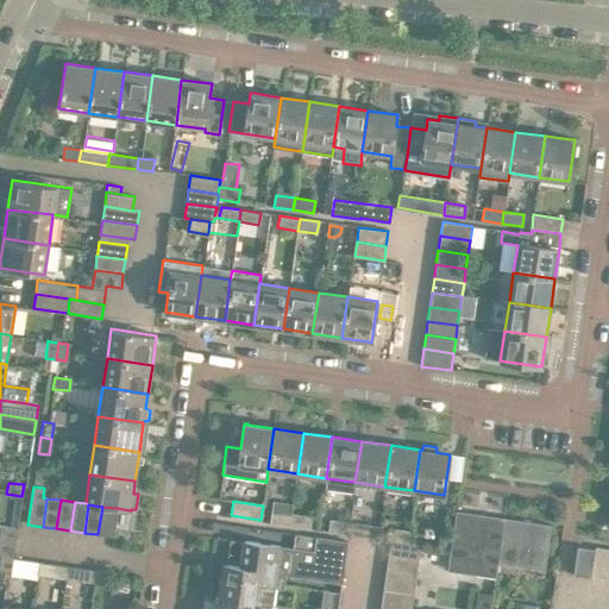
[(113,537),(114,527),(117,508),(102,507),(98,534),(113,537)]
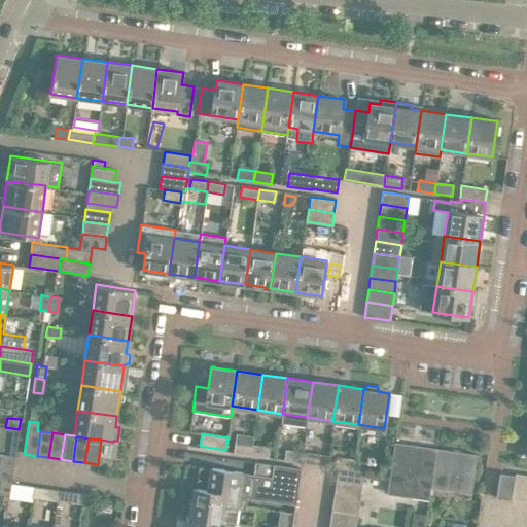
[(112,444),(111,444),(112,442),(101,440),(99,456),(110,458),(112,444)]
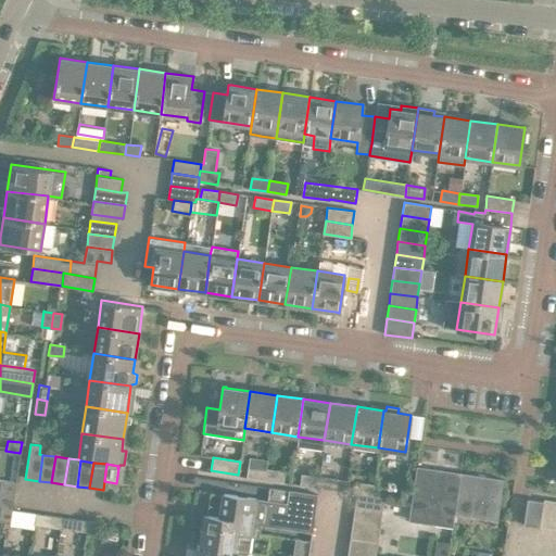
[(264,479),(266,467),(249,465),(247,476),(264,479)]
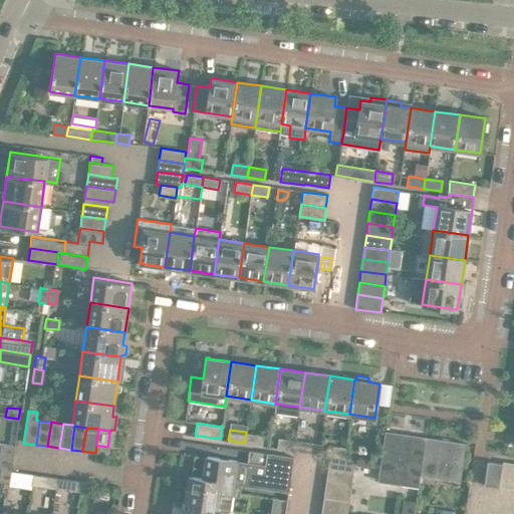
[(418,486),(420,475),(425,437),(384,431),(380,463),(377,480),(418,486)]
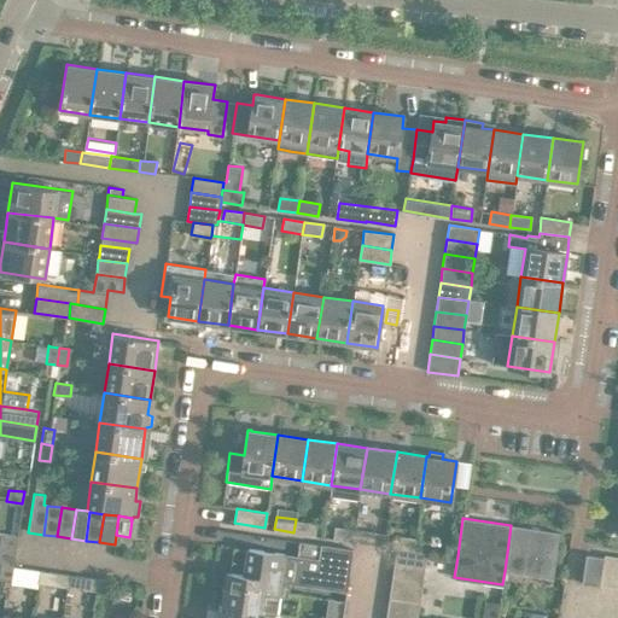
[(315,523),(296,519),(293,532),(314,535),(315,523)]
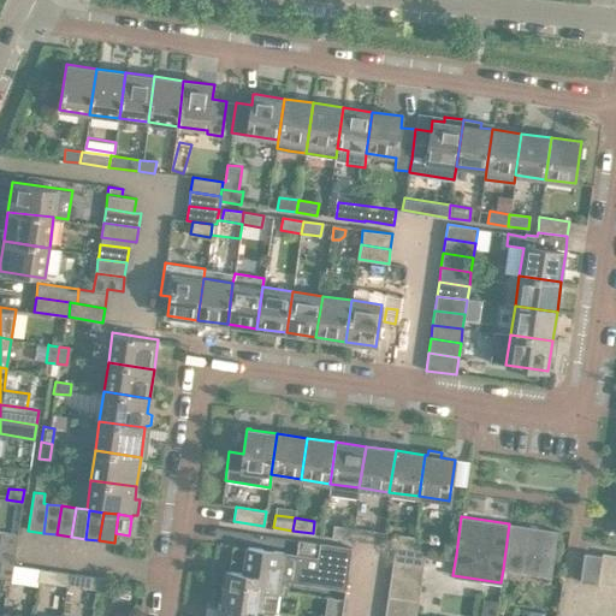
[(550,576),(557,531),(509,523),(503,569),(550,576)]
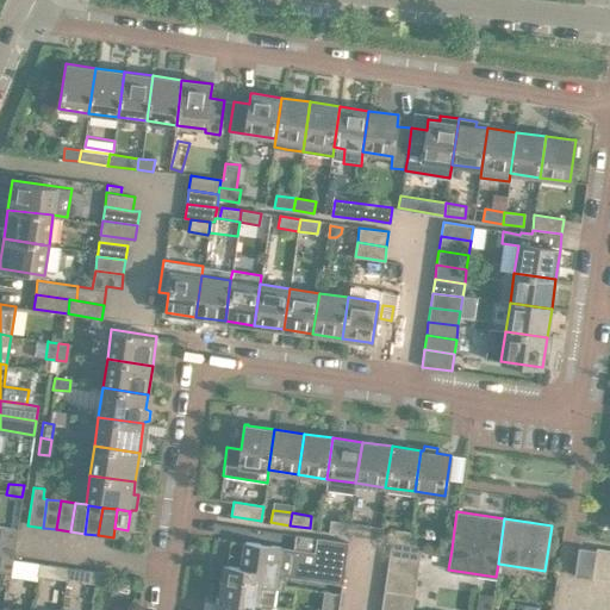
[(347,534),(349,522),(331,520),(329,531),(347,534)]
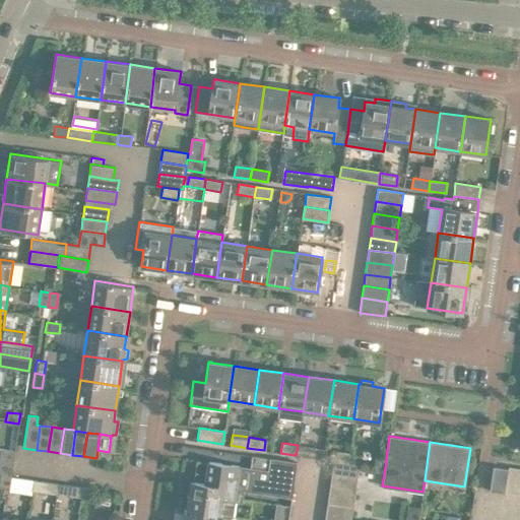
[(316,448),(298,445),(296,455),(314,458),(316,448)]
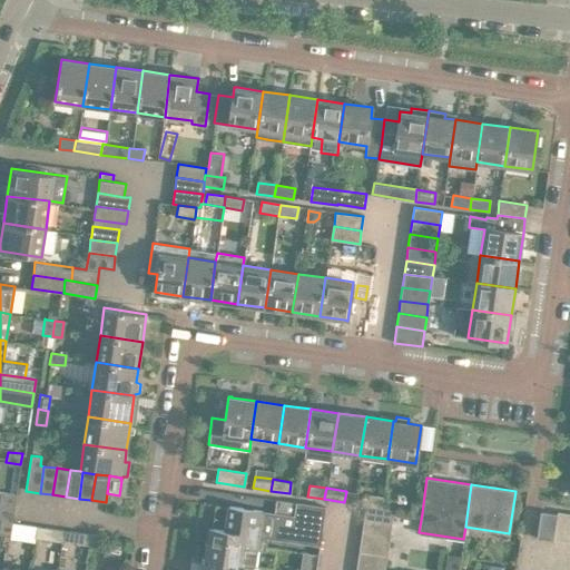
[(0,492),(0,504),(15,508),(16,494),(0,492)]
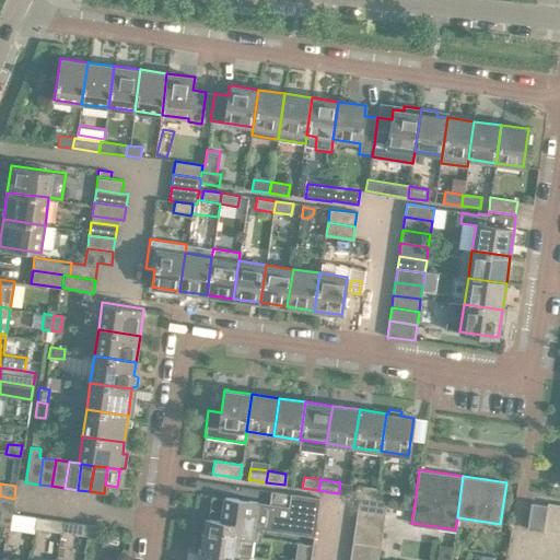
[(357,497),(359,497),(373,499),(375,488),(358,486),(357,497)]
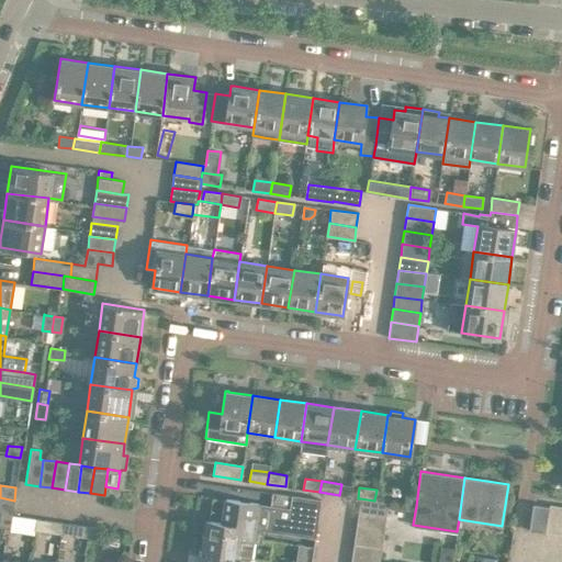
[(416,495),(411,494),(405,498),(404,505),(415,506),(416,495)]
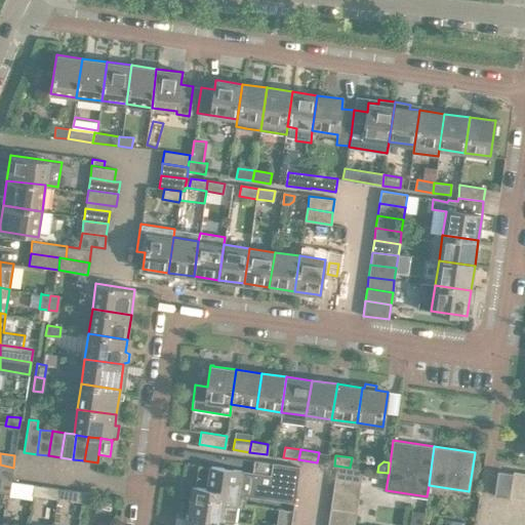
[(193,486),(189,514),(224,519),(225,518),(221,518),(224,505),(244,508),(245,495),(294,502),(299,467),(272,462),(271,475),(220,468),(217,490),(193,486)]
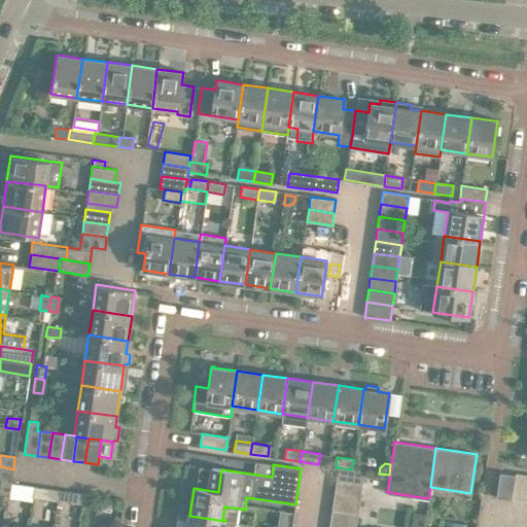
[(0,480),(1,481),(0,488),(0,492),(9,494),(11,482),(13,469),(0,466),(0,480)]
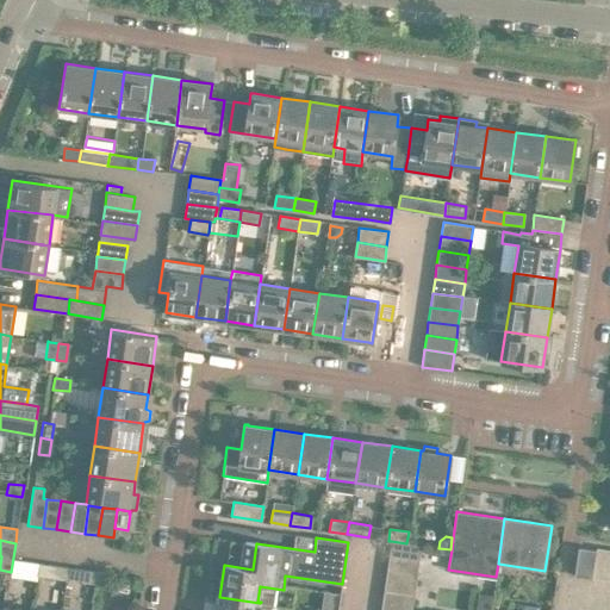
[(388,555),(419,560),(422,546),(406,543),(391,541),(388,555)]
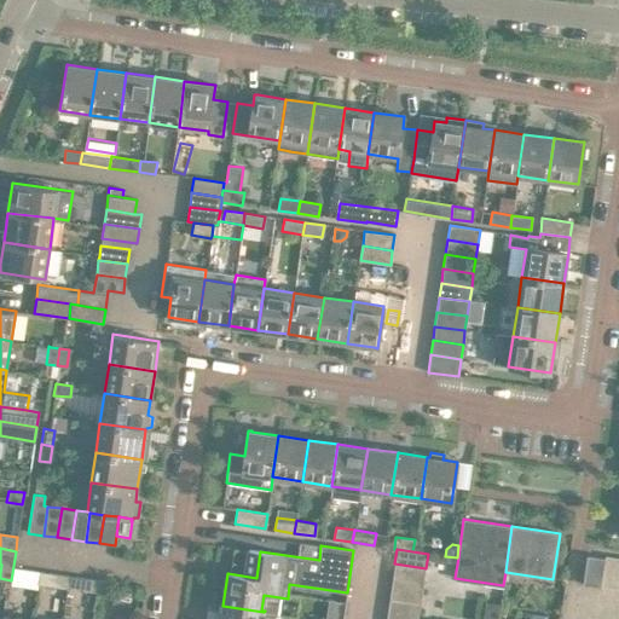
[(601,586),(605,559),(586,555),(583,584),(601,586)]
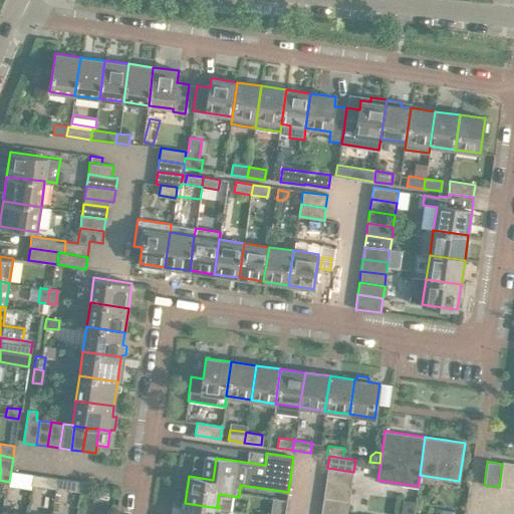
[(513,463),(502,462),(502,464),(499,487),(511,488),(513,465),(513,463)]
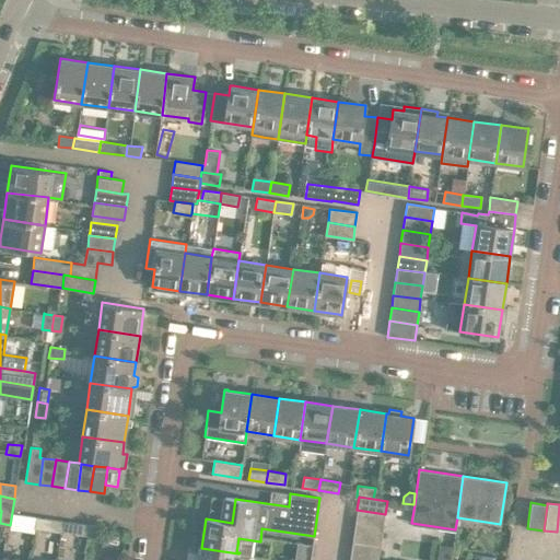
[(383,527),(385,514),(357,510),(356,523),(383,527)]
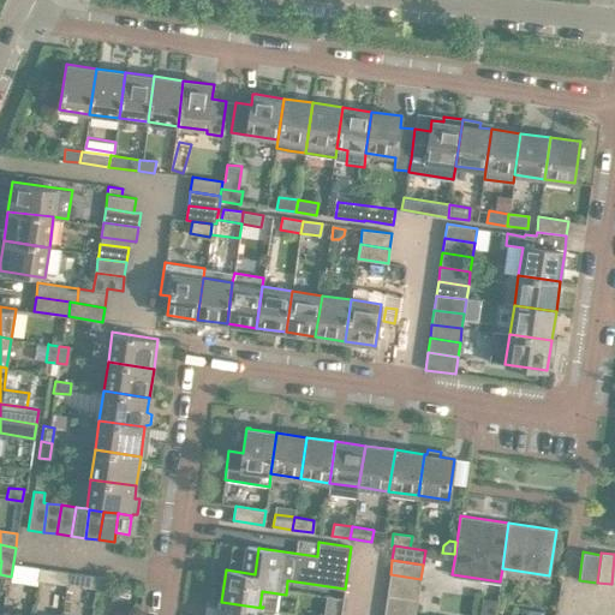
[(37,579),(40,567),(13,562),(11,577),(11,580),(36,584),(37,579)]
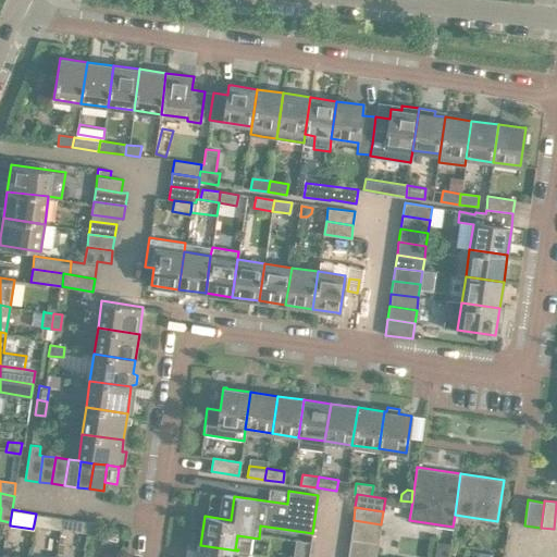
[(61,528),(62,518),(36,514),(34,524),(61,528)]
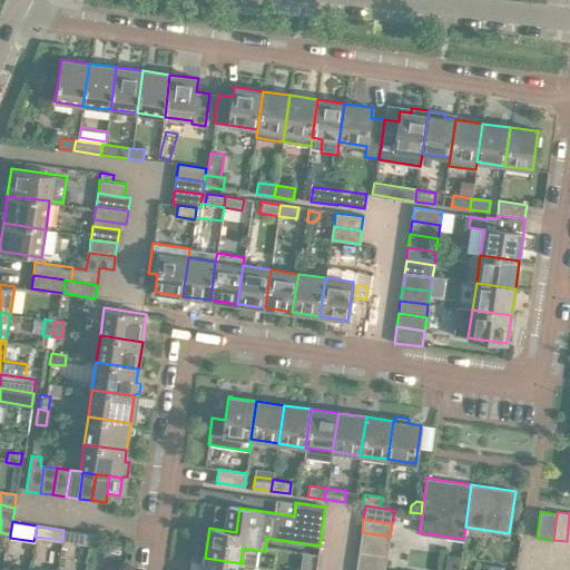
[(84,532),(64,530),(62,540),(82,543),(84,532)]
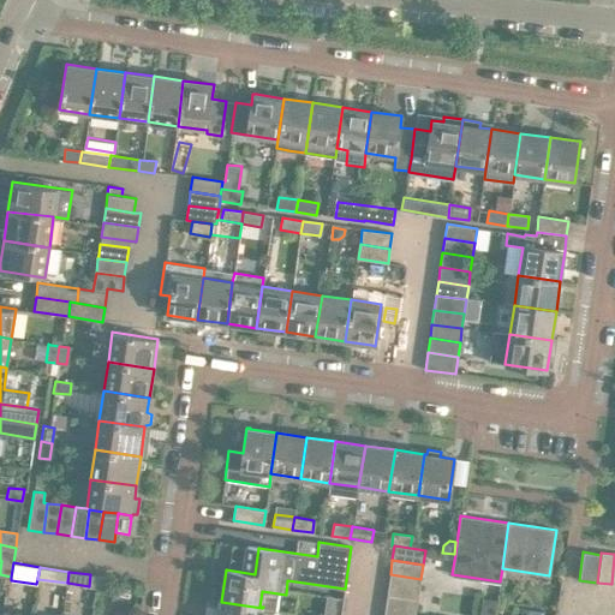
[(107,577),(90,574),(89,586),(105,589),(107,577)]
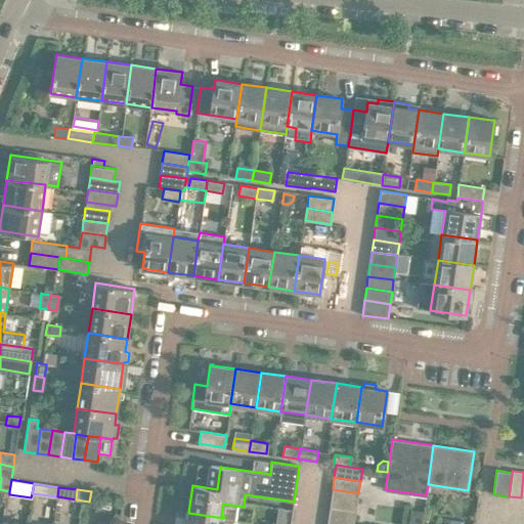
[(356,506),(358,493),(333,489),(331,501),(356,506)]
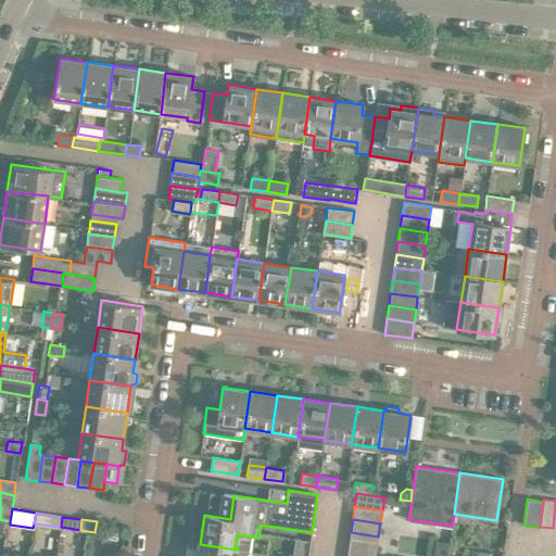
[(349,545),(376,548),(378,536),(351,532),(349,545)]
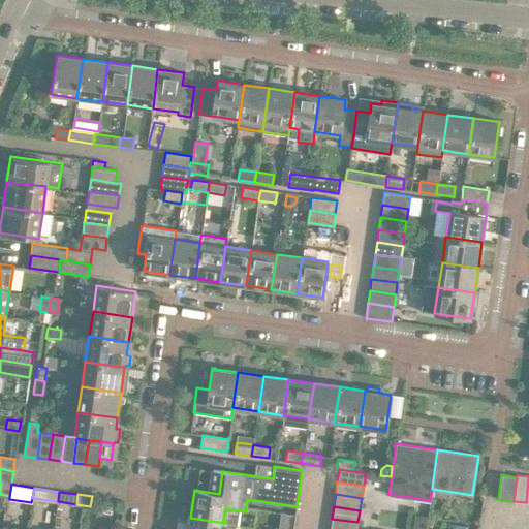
[(294,528),(296,511),(280,511),(280,528),(294,528)]
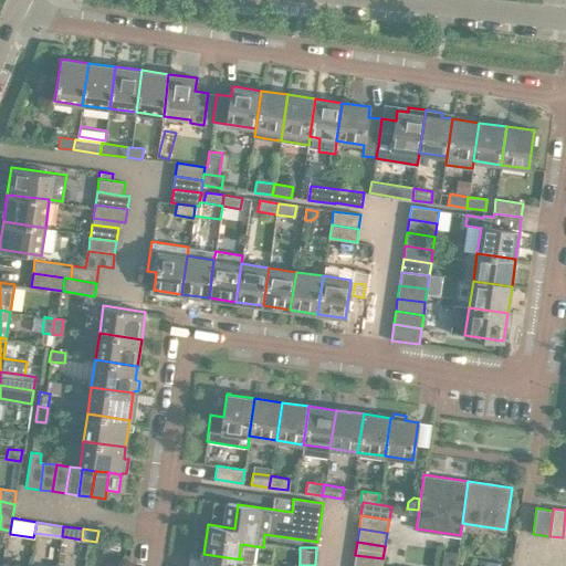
[(250,565),(251,561),(241,559),(203,554),(201,565),(250,565)]
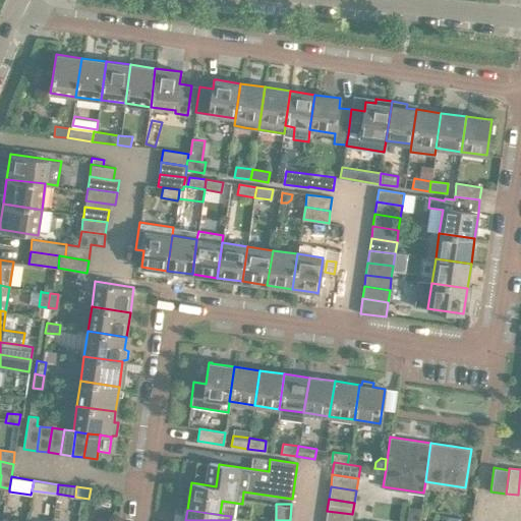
[(351,520),(352,514),(327,511),(325,520),(351,520)]
